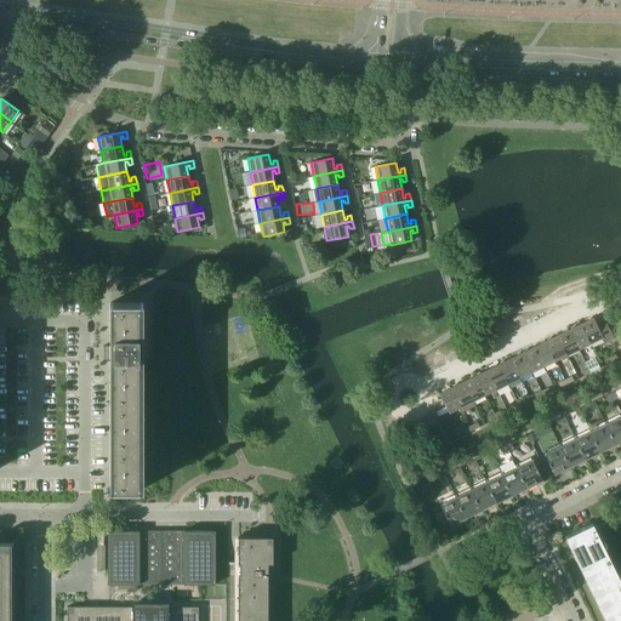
[(143,358),(143,347),(143,303),(109,303),(109,346),(103,346),(103,359),(109,359),(109,489),(143,489),(143,358)]
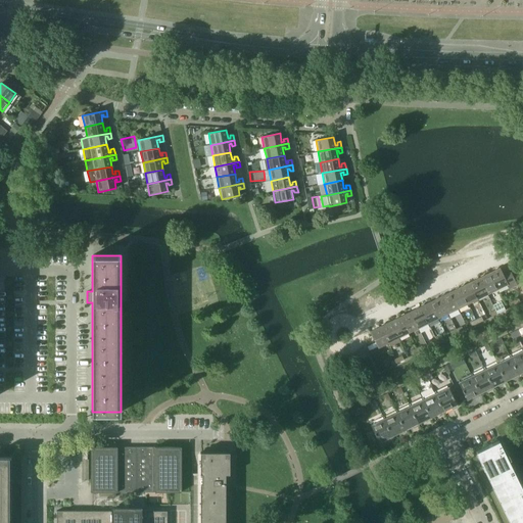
[(504,276),(500,268),(489,273),(497,289),(507,284),(509,289),(517,285),(511,272),(504,276)]
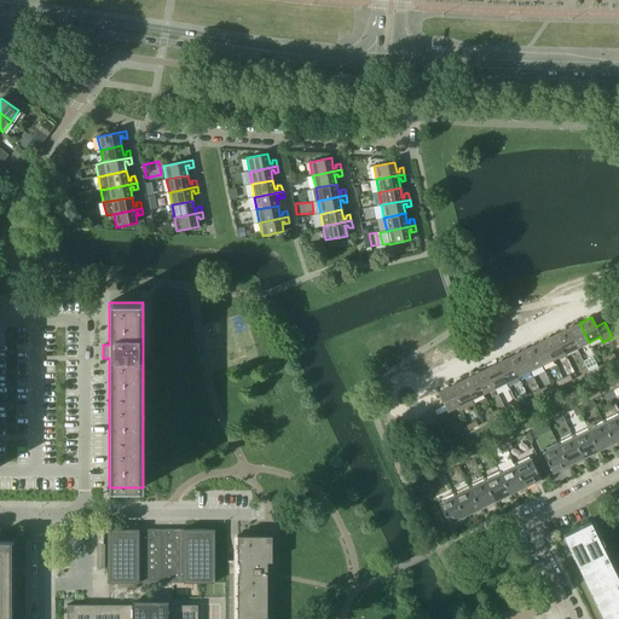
[(579,323),(567,329),(577,348),(589,342),(579,323)]
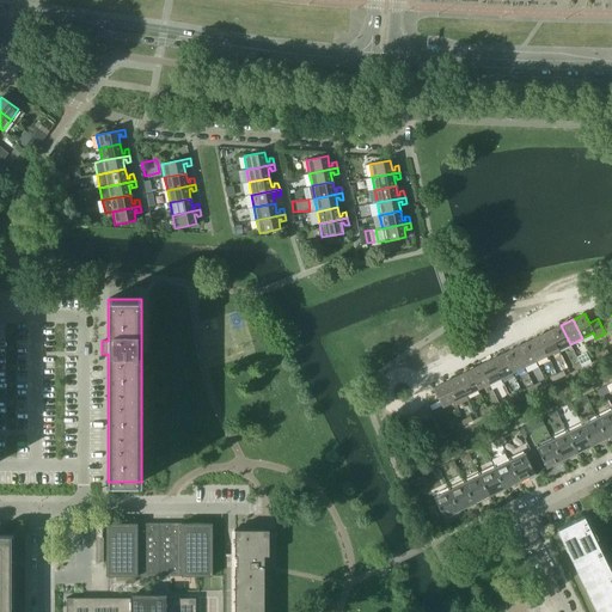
[(561,325),(549,331),(558,349),(570,344),(561,325)]
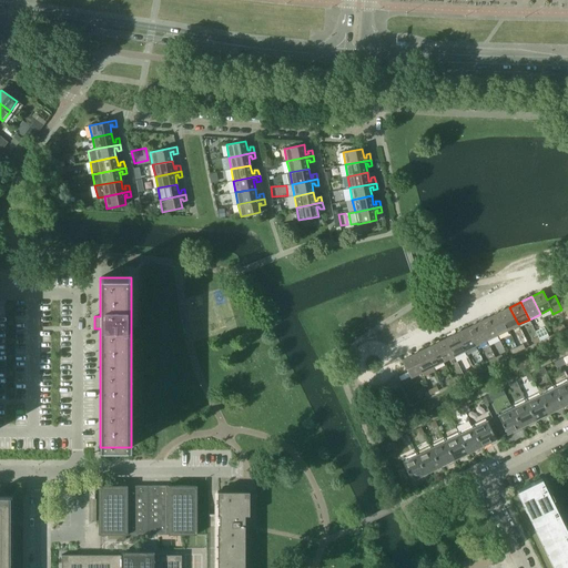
[(509,307),(499,312),(507,330),(518,324),(509,307)]
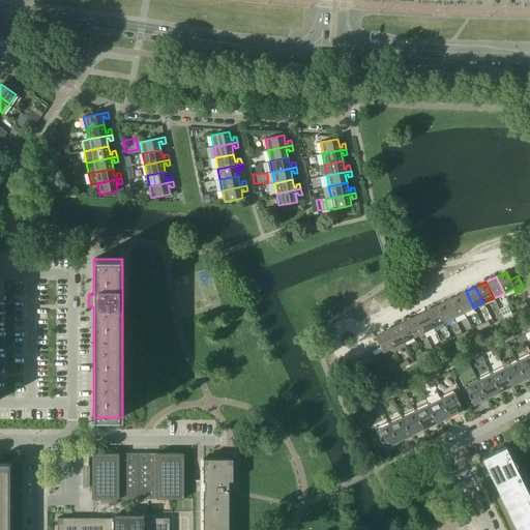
[(466,291),(455,296),(464,313),(473,307),(466,291)]
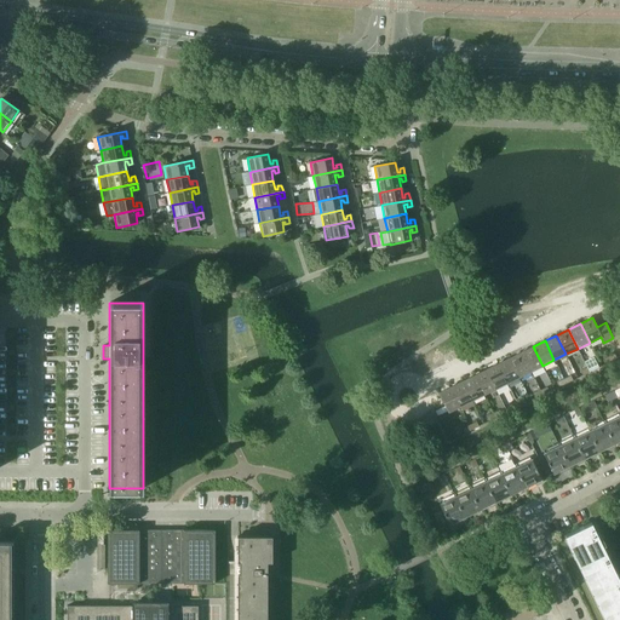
[(533,346),(521,352),(530,372),(543,366),(533,346)]
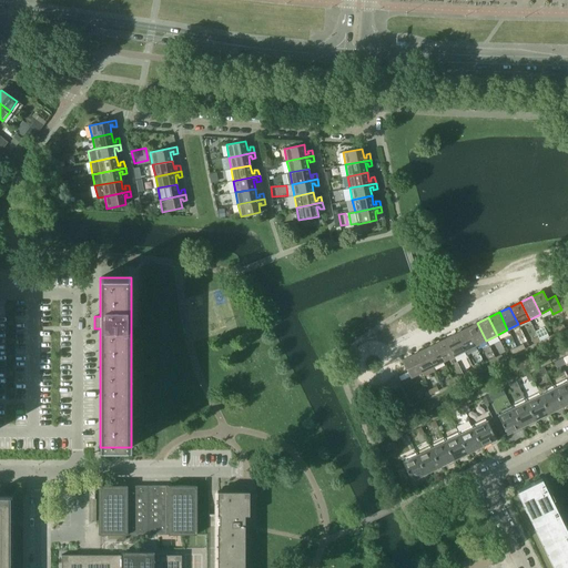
[(477,323),(467,328),(475,346),(486,341),(477,323)]
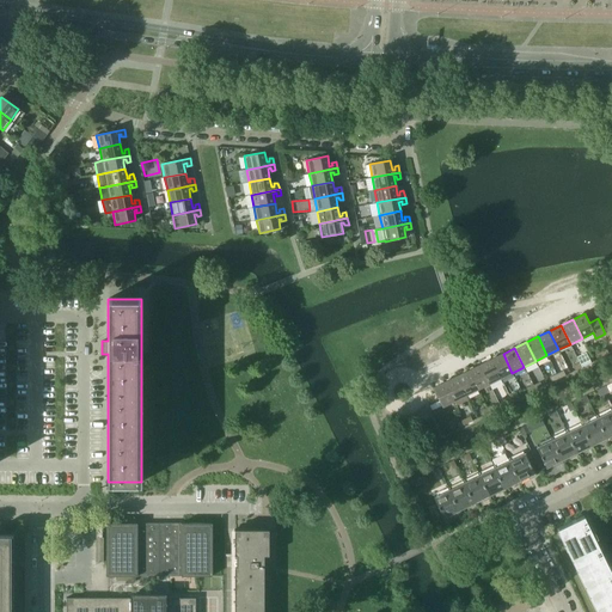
[(503,354),(491,359),(501,378),(512,373),(503,354)]
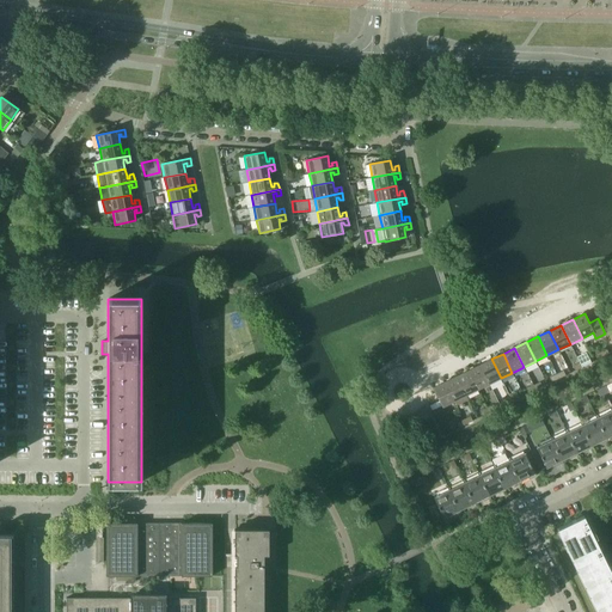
[(491,359),(479,365),(489,384),(501,378),(491,359)]
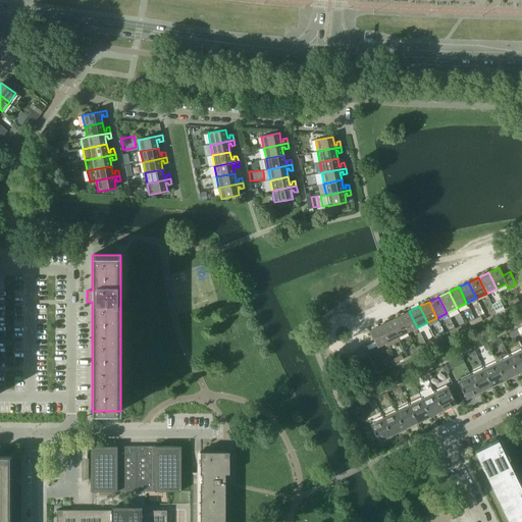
[(409,311),(400,316),(407,332),(417,327),(409,311)]
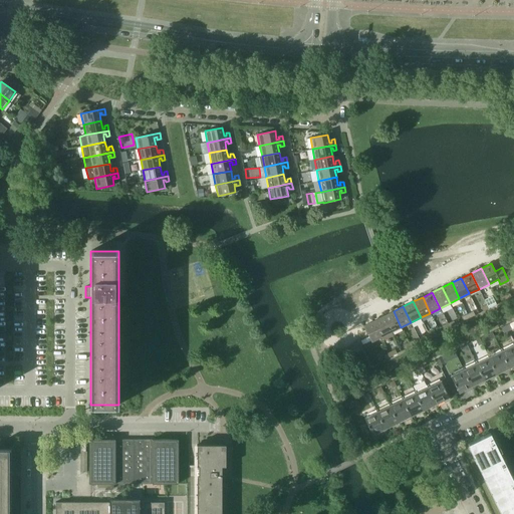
[(401,327),(394,311),(383,316),(391,332),(401,327)]
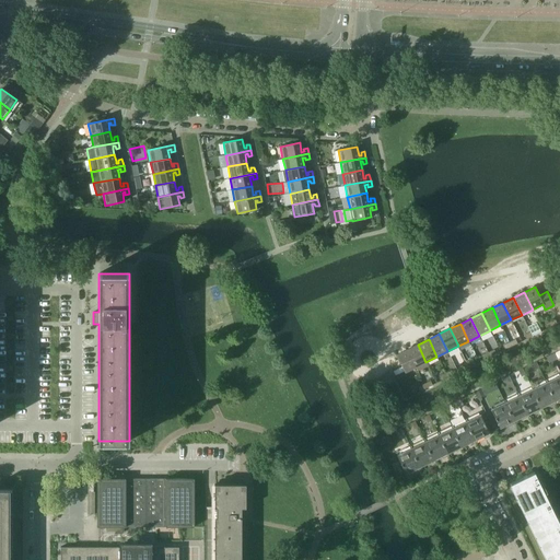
[(426,362),(418,345),(407,350),(416,366),(418,371),(428,366),(426,362)]
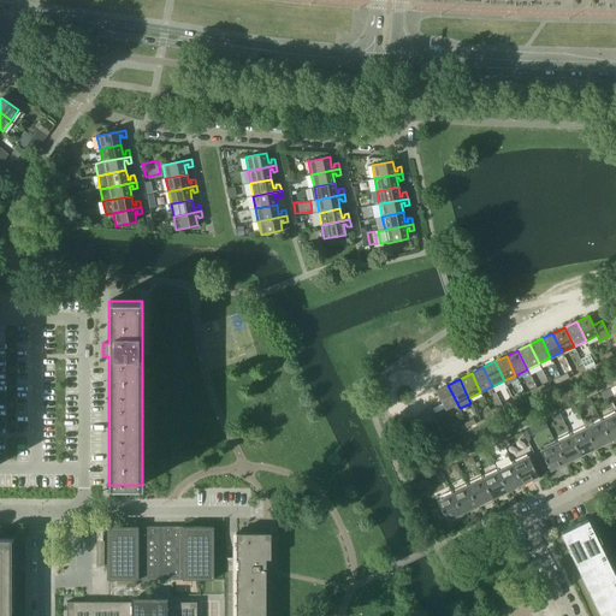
[(457,403),(448,385),(436,391),(445,409),(457,403)]
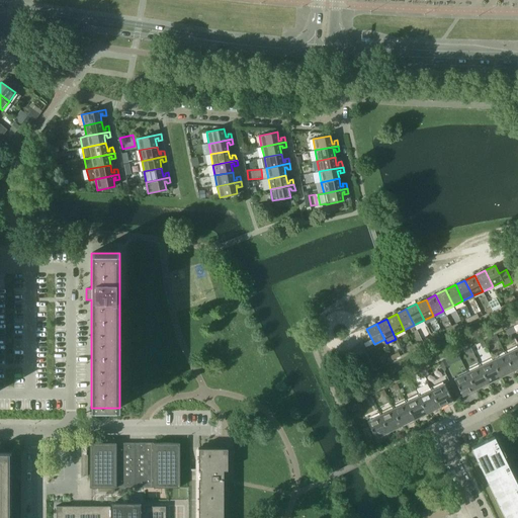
[(517,348),(517,347),(505,354),(513,371),(517,368),(517,348)]
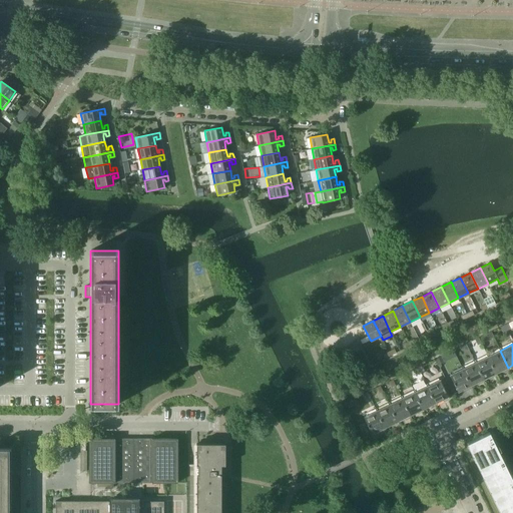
[(500,351),(487,357),(496,374),(508,368),(500,351)]
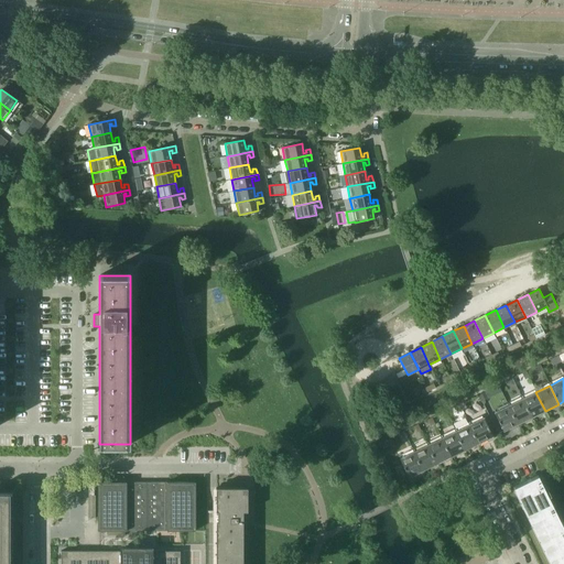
[(535,392),(522,399),(531,418),(545,411),(535,392)]
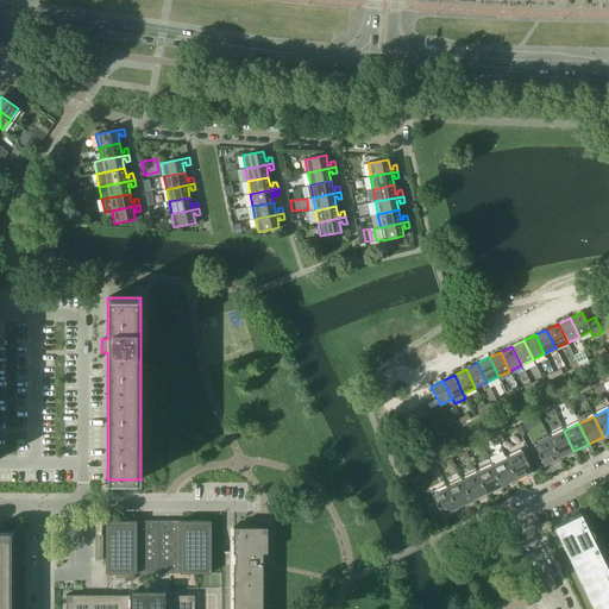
[(564,431),(550,438),(559,458),(573,451),(564,431)]
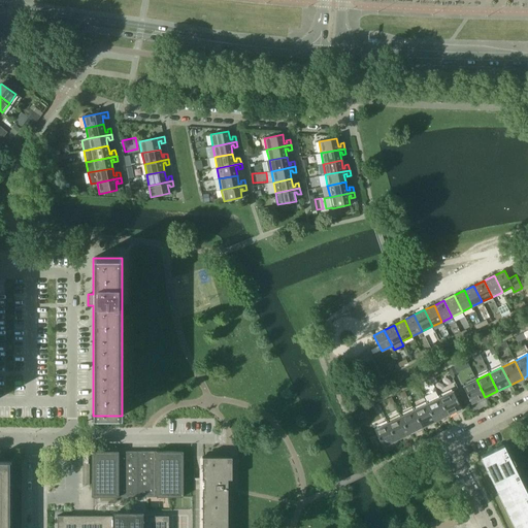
[(476,380),(463,386),(471,403),(485,397),(476,380)]
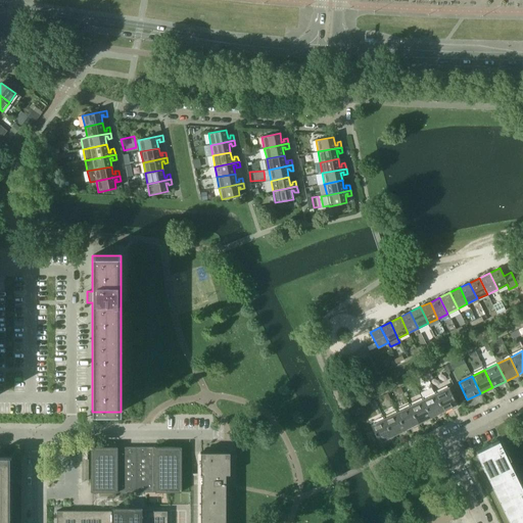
[(448,387),(435,393),(443,411),(457,405),(448,387)]
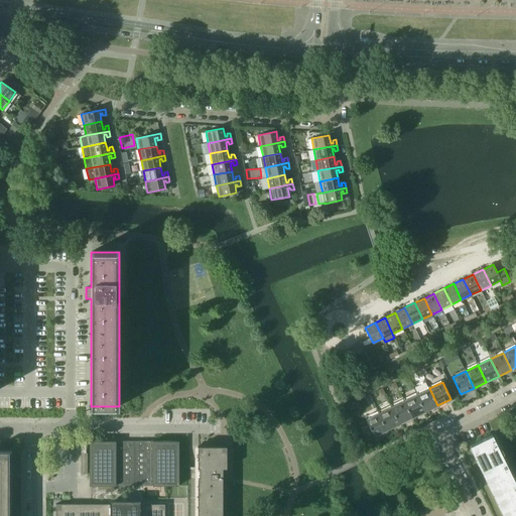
[(429,388),(416,394),(425,411),(437,405),(429,388)]
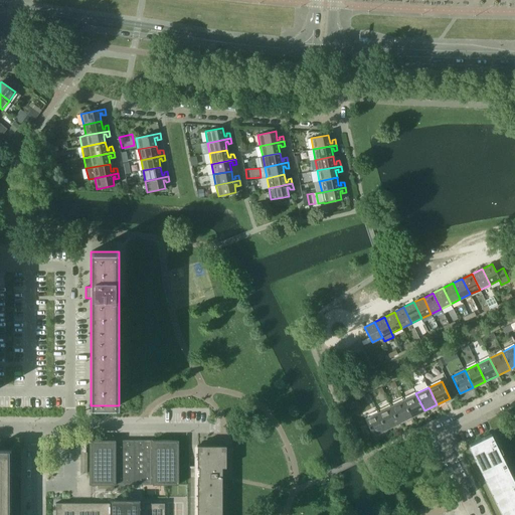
[(415,393),(403,400),(411,417),(424,410),(415,393)]
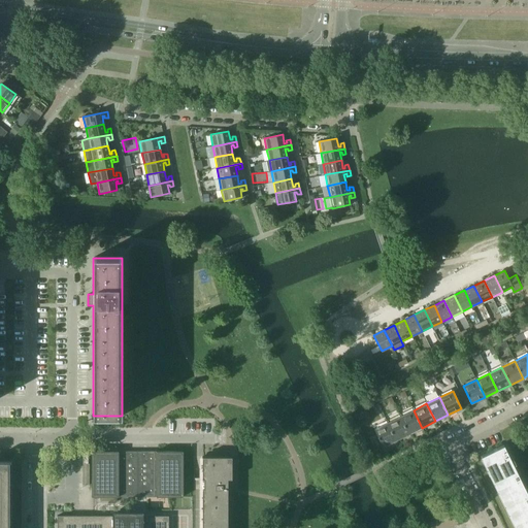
[(414,410),(400,417),(408,434),(422,428),(414,410)]
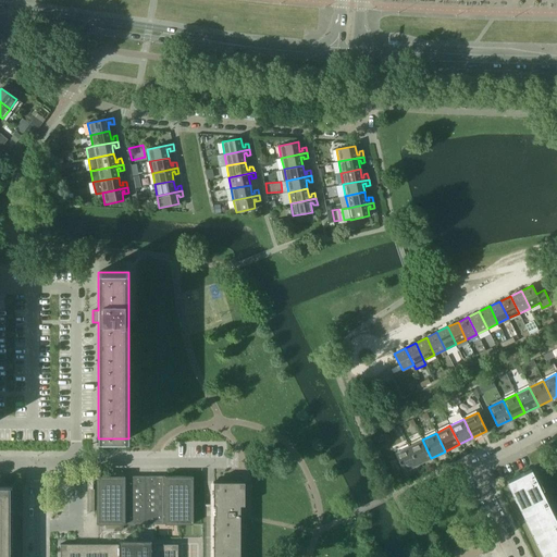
[(422,440),(409,446),(418,465),(431,458),(422,440)]
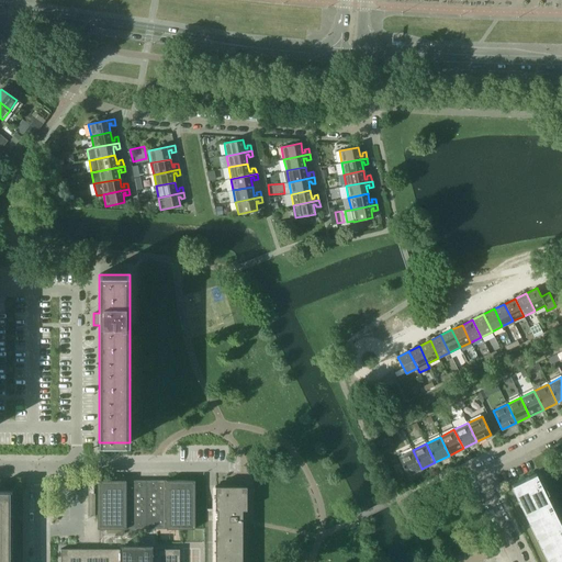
[(413,450),(398,457),(407,475),(422,469),(413,450)]
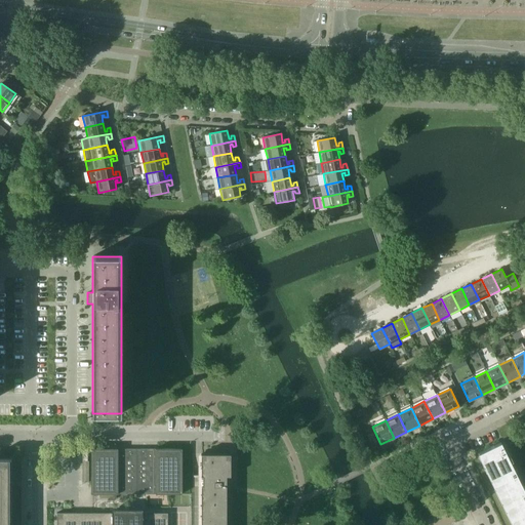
[(524,524),(524,492),(500,442),(478,452),(514,524),(524,524)]
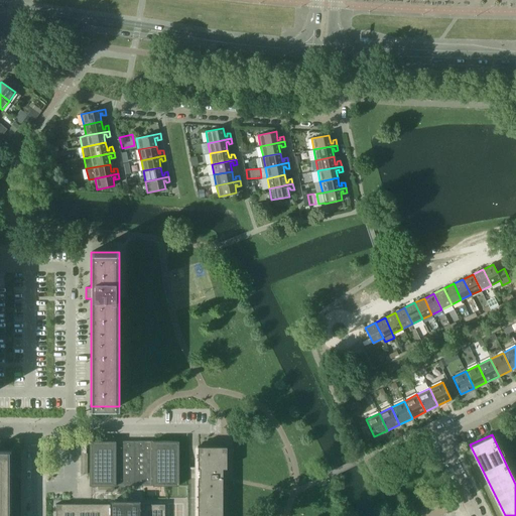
[(178,486),(178,440),(90,440),(90,486),(178,486)]
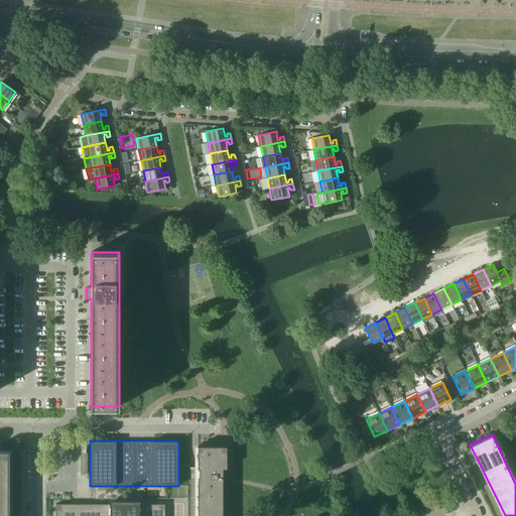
[(198,446),(198,447),(197,515),(222,515),(223,468),(227,468),(227,446),(198,446)]
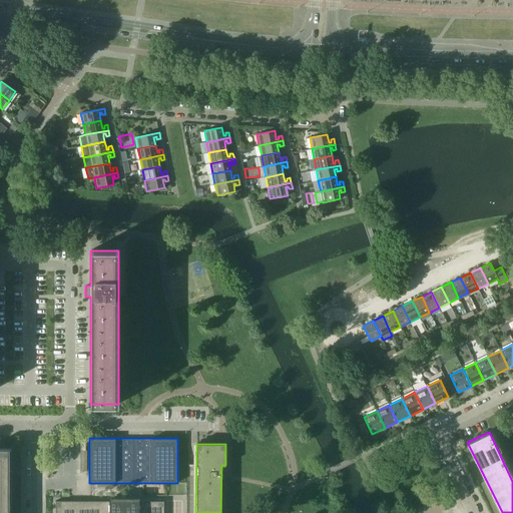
[(0,512),(9,512),(9,469),(9,461),(9,450),(9,449),(0,448),(0,512)]
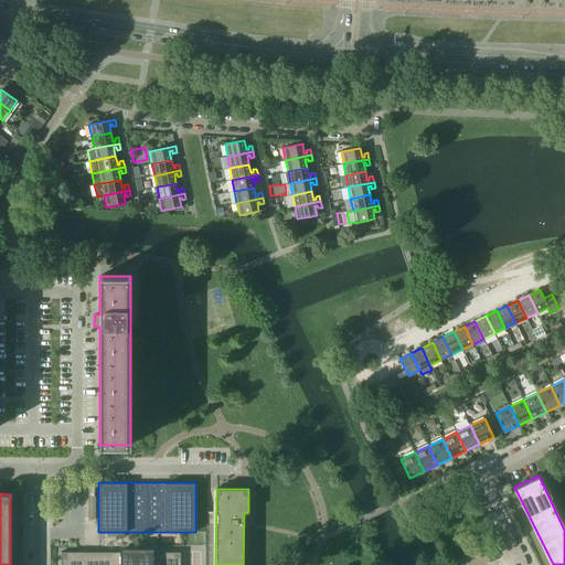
[(483,547),(477,551),(483,563),(490,560),(483,547)]
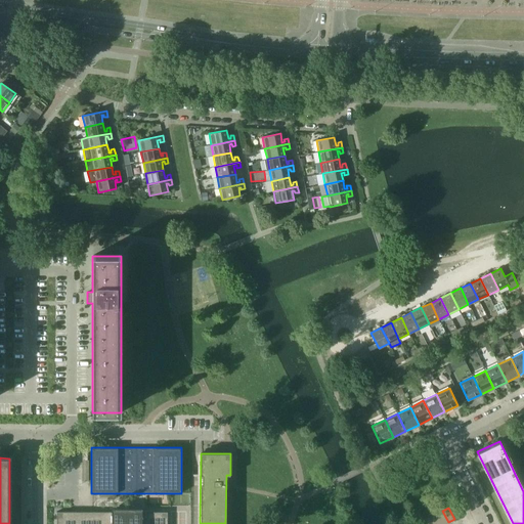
[(167,523),(167,512),(142,512),(142,509),(112,509),(112,518),(76,518),(76,512),(56,512),(56,523),(167,523)]
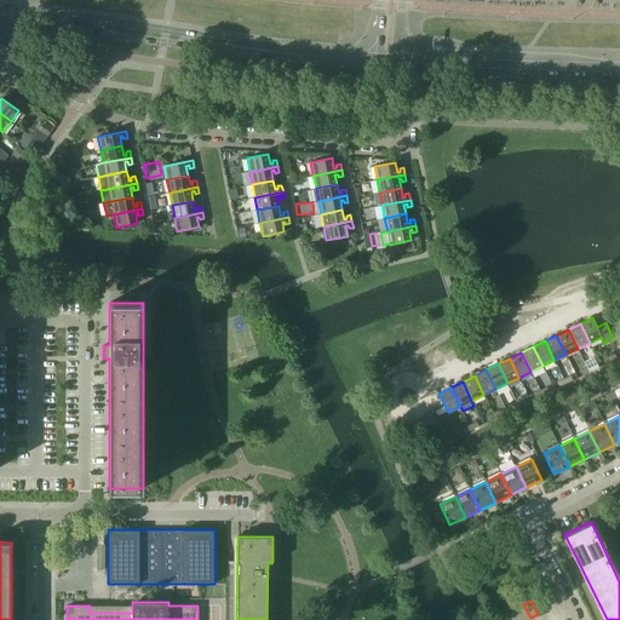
[(523,604),(517,607),(523,619),(526,619),(530,618),(523,604)]
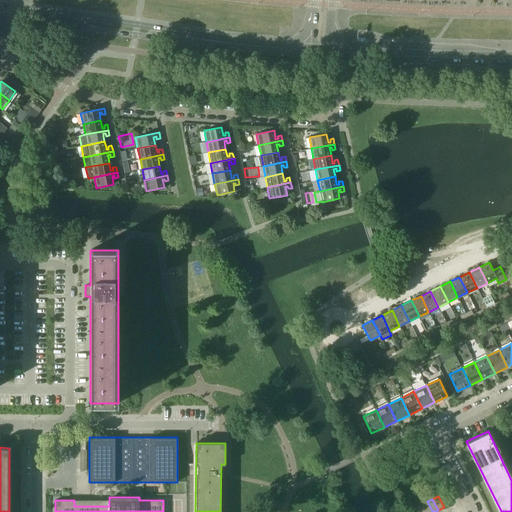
[(432,511),(427,501),(421,504),(425,511),(432,511)]
